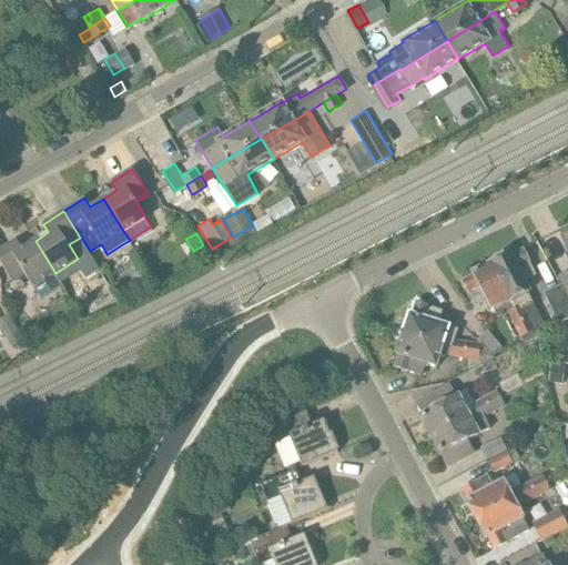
[(56,273),(36,241),(22,249),(17,240),(0,250),(0,261),(12,280),(24,272),(33,286),(34,286),(41,298),(62,284),(56,273)]
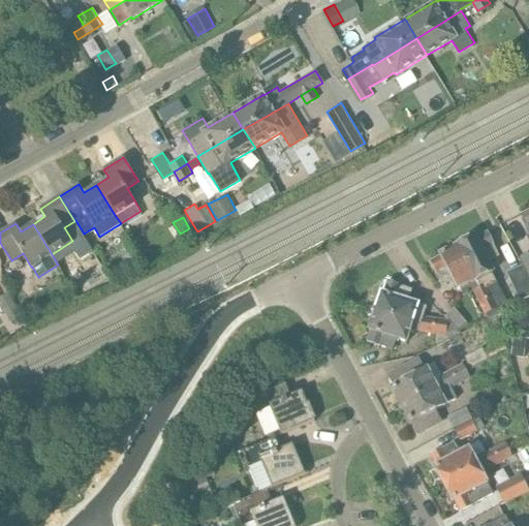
[(488,285),(495,281),(497,281),(492,271),(495,270),(490,258),(499,253),(493,243),(494,242),(487,228),(475,235),(474,234),(457,243),(469,267),(475,279),(479,285),(472,288),(471,289),(477,301),(479,300),(491,294),(492,294),(488,285)]
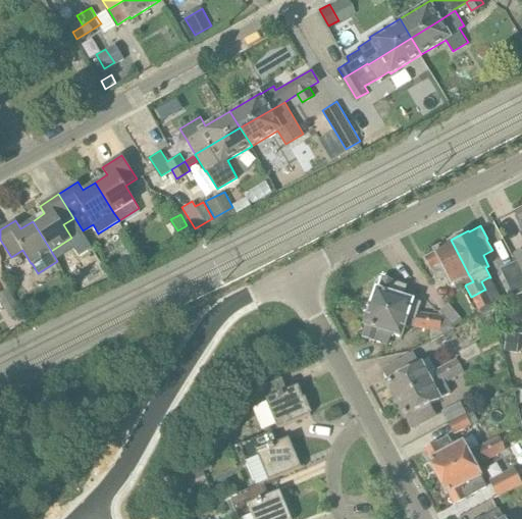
[(452,284),(463,279),(469,275),(463,263),(451,240),(434,248),(435,250),(424,255),(436,279),(447,274),(452,284)]
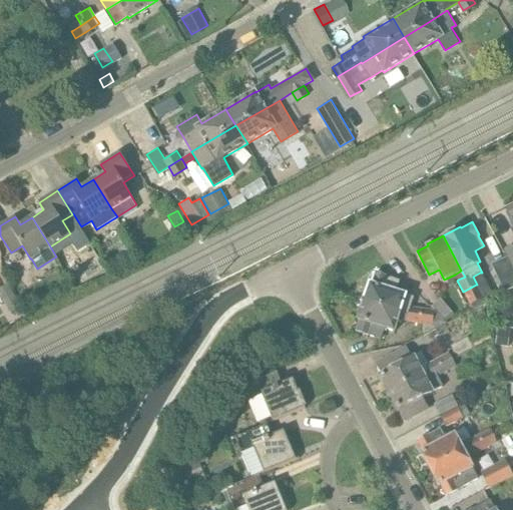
[(512,243),(504,248),(508,257),(512,267),(512,243)]
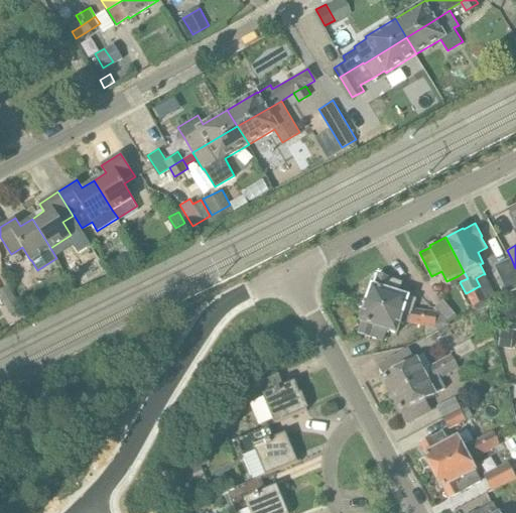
[(507,292),(515,287),(515,268),(511,258),(495,266),(507,292)]
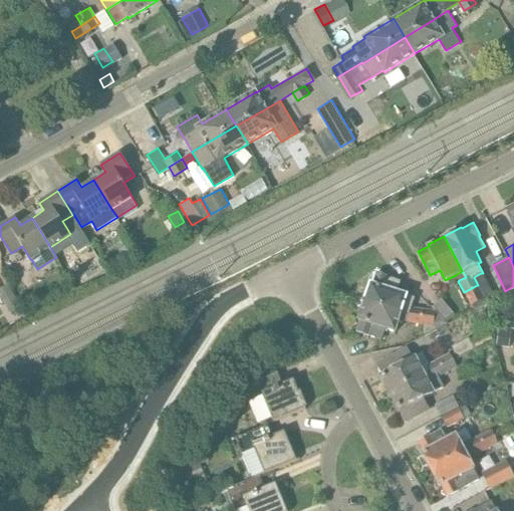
[(402,311),(410,312),(412,305),(415,295),(398,289),(401,280),(374,271),(371,282),(370,281),(364,300),(397,310),(402,311)]
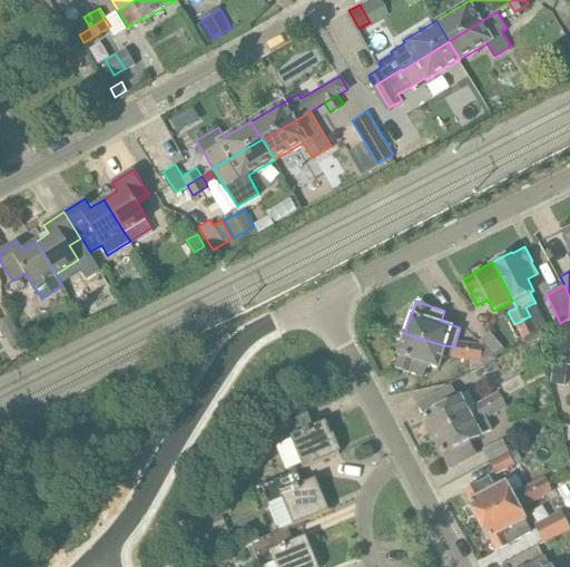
[(529,316),(517,323),(514,324),(521,336),(536,330),(537,329),(530,316),(529,316)]
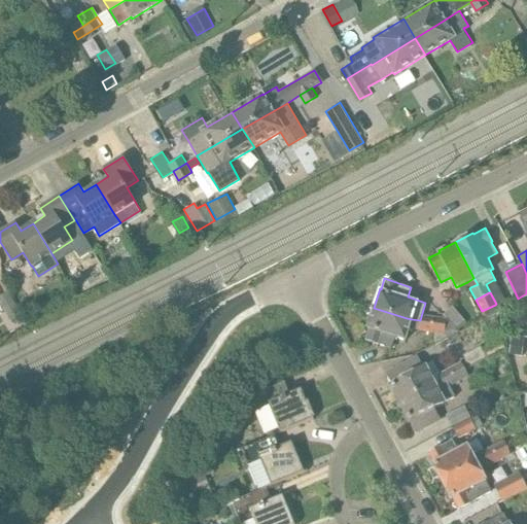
[(432,314),(429,329),(435,330),(444,332),(443,336),(465,320),(453,305),(444,313),(446,316),(432,314)]
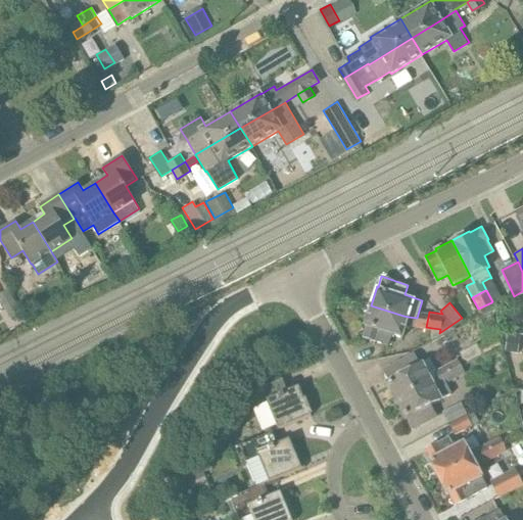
[(416,324),(416,326),(426,327),(429,312),(419,311),(417,318),(409,317),(403,316),(371,305),(365,324),(366,325),(363,334),(389,343),(392,333),(402,337),(408,323),(416,324)]
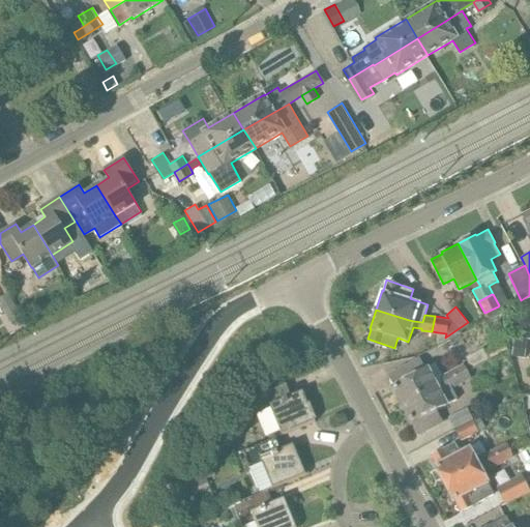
[(525,356),(527,339),(514,337),(512,354),(525,356)]
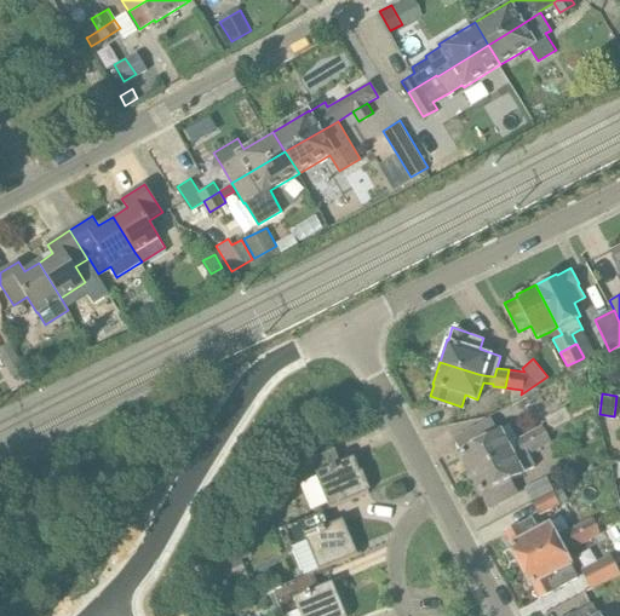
[(572,418),(564,404),(545,415),(552,429),(572,418)]
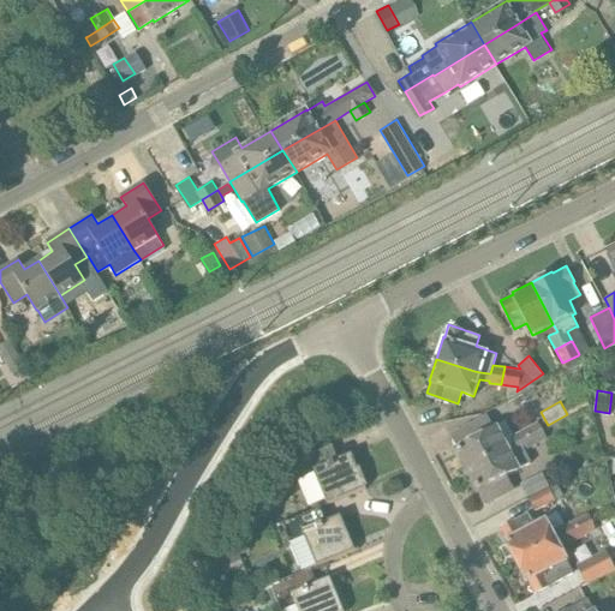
[(467,469),(511,447),(506,439),(497,424),(494,425),(489,415),(452,436),(457,448),(455,448),(467,469)]
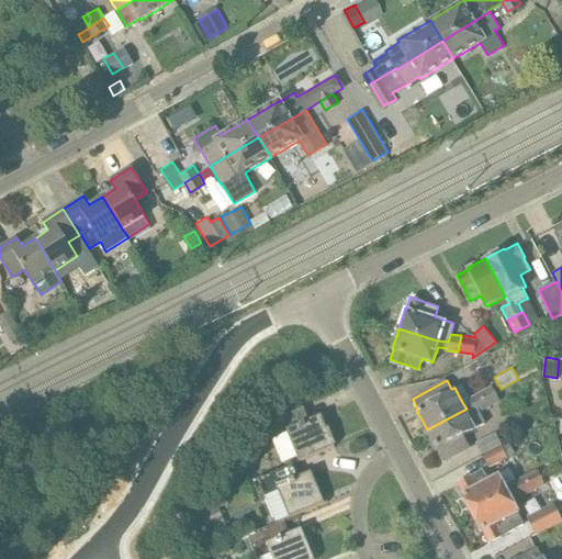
[(493,387),(481,393),(487,406),(499,400),(493,387)]
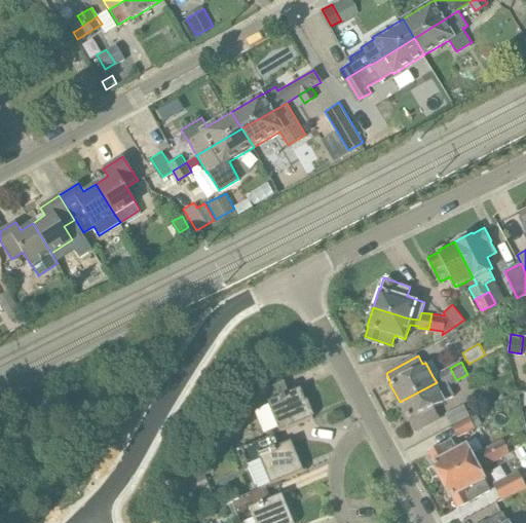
[(442,379),(446,385),(449,384),(456,380),(450,368),(441,373),(439,373),(442,379)]
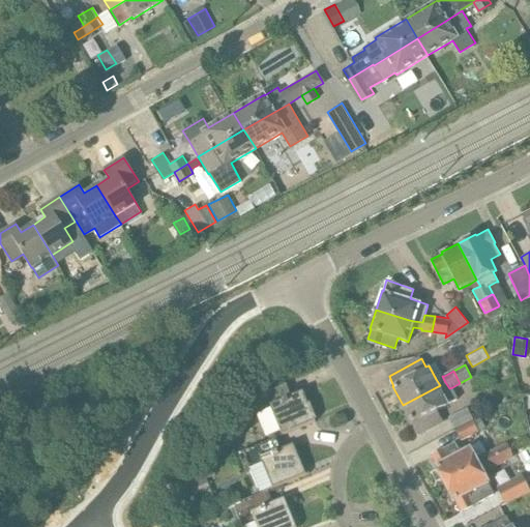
[(270,438),(276,435),(315,419),(314,417),(315,417),(308,402),(307,403),(302,390),(291,394),(286,382),(253,397),(270,438)]
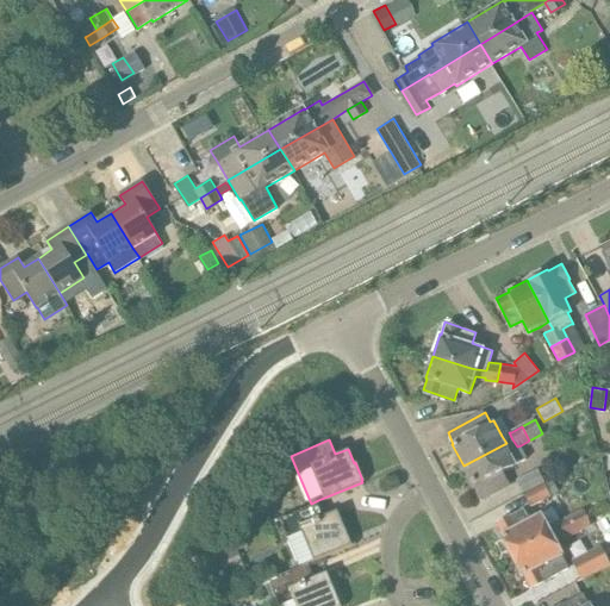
[(527,456),(521,445),(517,447),(512,439),(506,443),(464,466),(474,485),(475,485),(480,495),(509,482),(504,472),(517,464),(516,462),(527,456)]
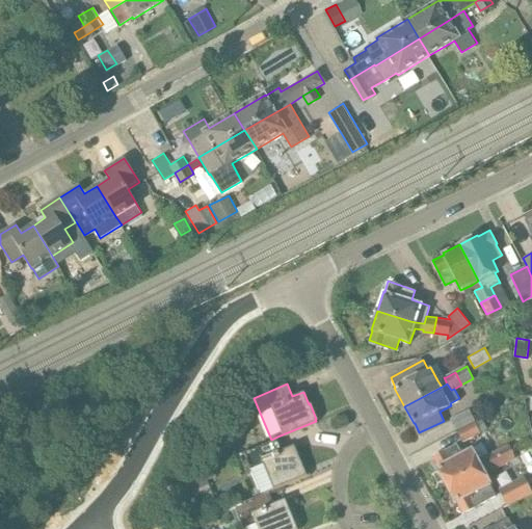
[(456,429),(476,421),(470,407),(450,417),(456,429)]
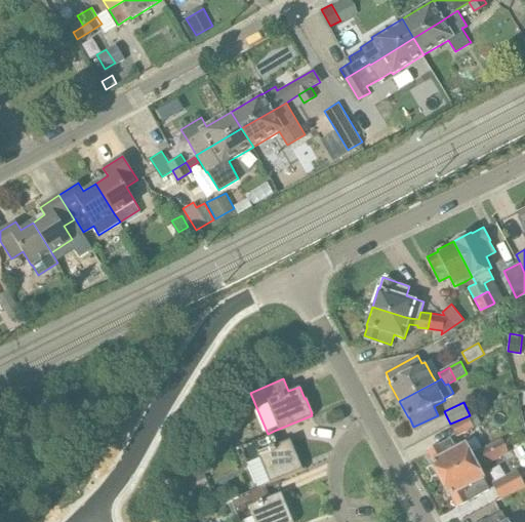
[(475,412),(470,415),(473,423),(475,426),(480,423),(475,412)]
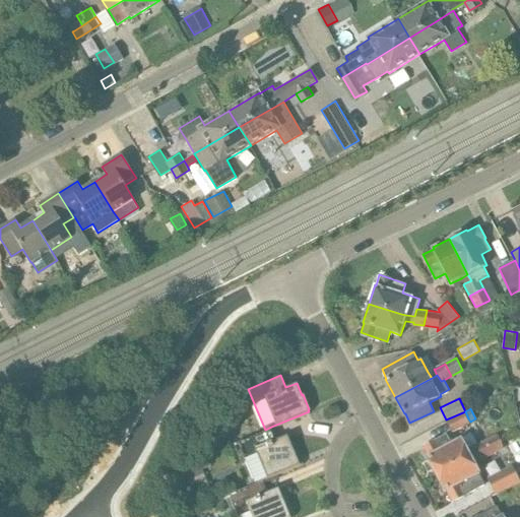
[(465,411),(446,419),(452,432),(470,423),(468,418),(465,411)]
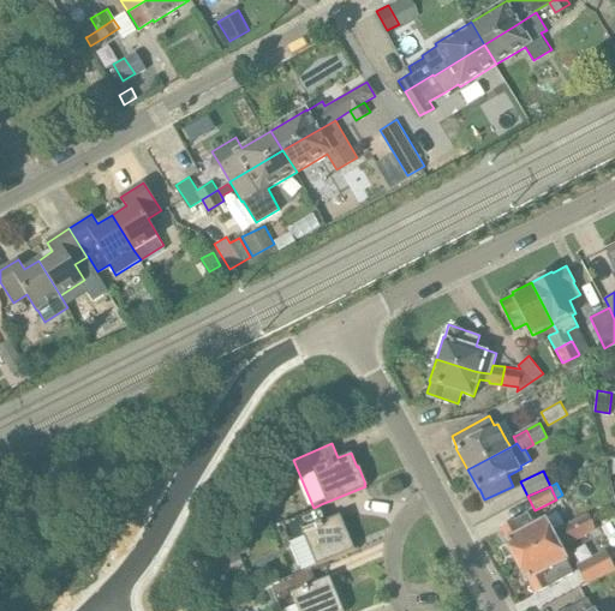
[(302,570),(310,567),(353,549),(352,547),(353,546),(340,514),(328,520),(321,504),(314,508),(282,521),(302,570)]
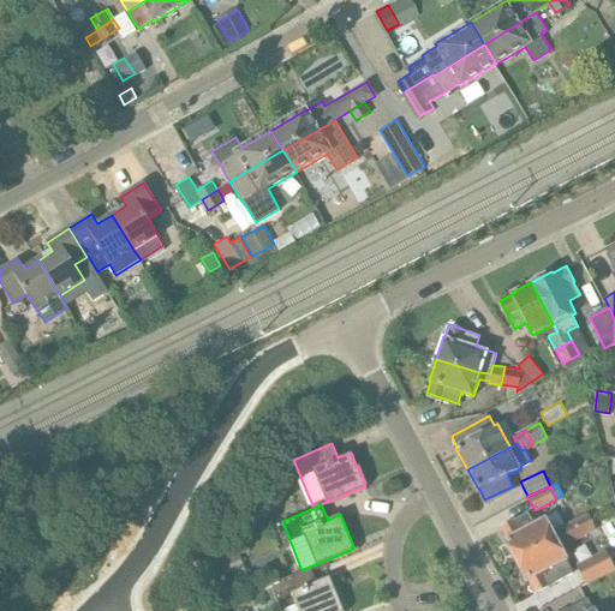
[(573,519),(581,535),(596,528),(587,511),(573,519)]
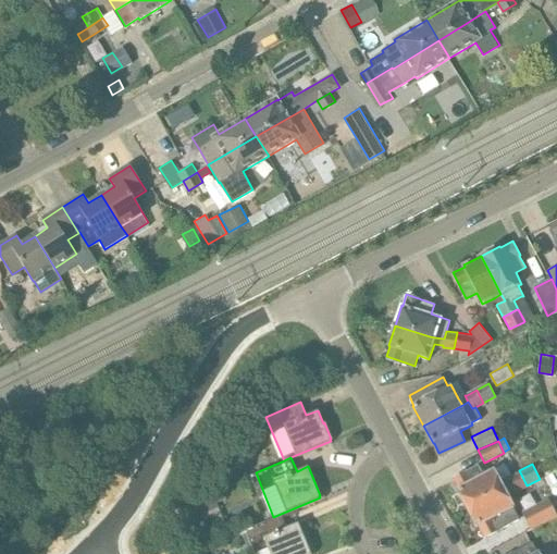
[(467,508),(506,488),(494,467),(483,474),(478,465),(466,471),(453,478),(458,489),(457,490),(467,508)]
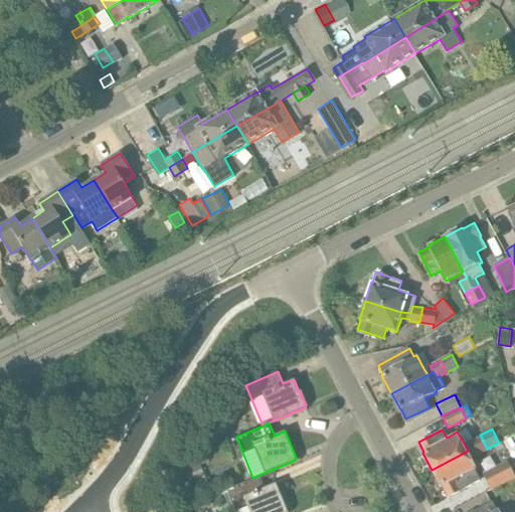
[(475,455),(487,449),(480,435),(468,441),(475,455)]
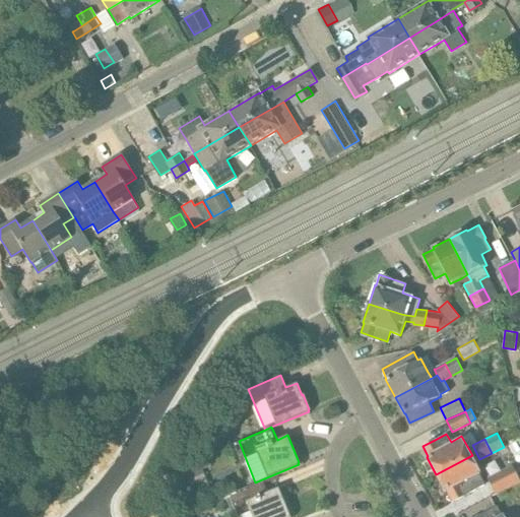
[(472,455),(436,474),(445,491),(446,490),(451,501),(484,482),(479,473),(481,472),(472,455)]
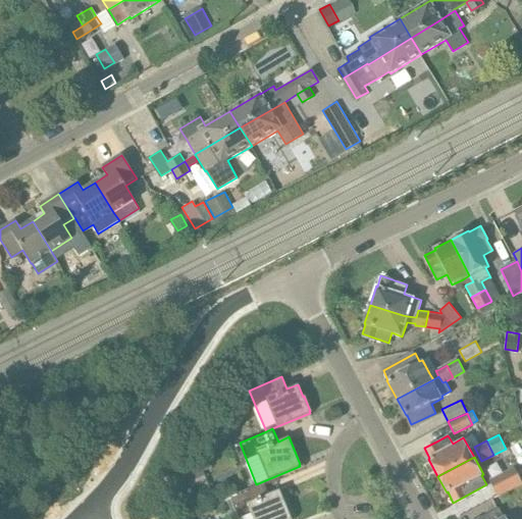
[(188,469),(192,479),(205,474),(200,464),(188,469)]
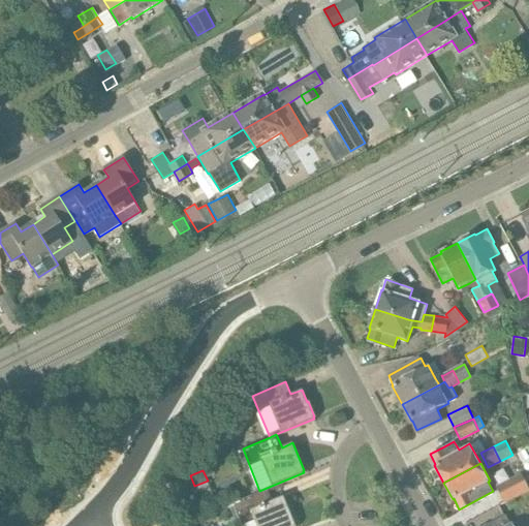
[(504,501),(528,489),(521,472),(496,485),(504,501)]
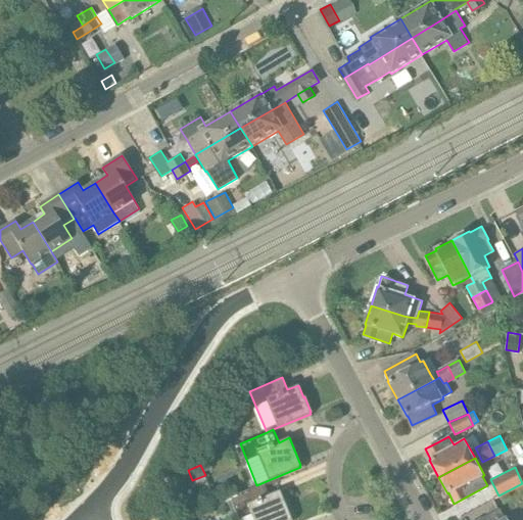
[(264,482),(256,485),(231,497),(239,519),(290,519),(291,519),(292,519),(280,490),(269,495),(264,482)]
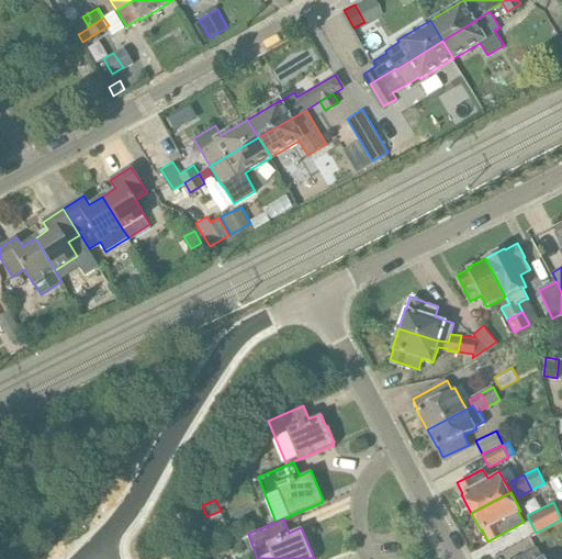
[(544,558),(543,556),(538,546),(514,558),(513,558),(544,558)]
